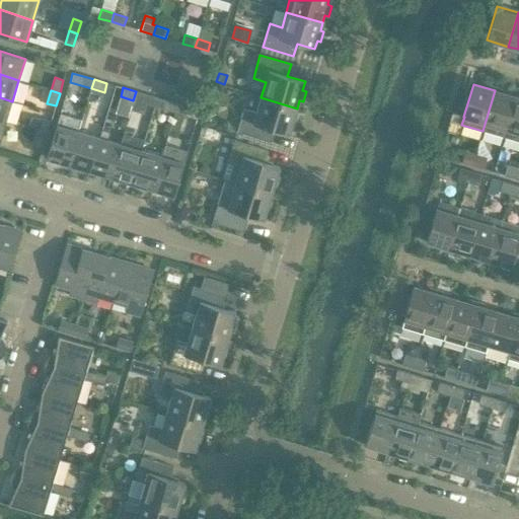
[(504,138),(506,130),(516,97),(495,90),(483,131),(504,138)]
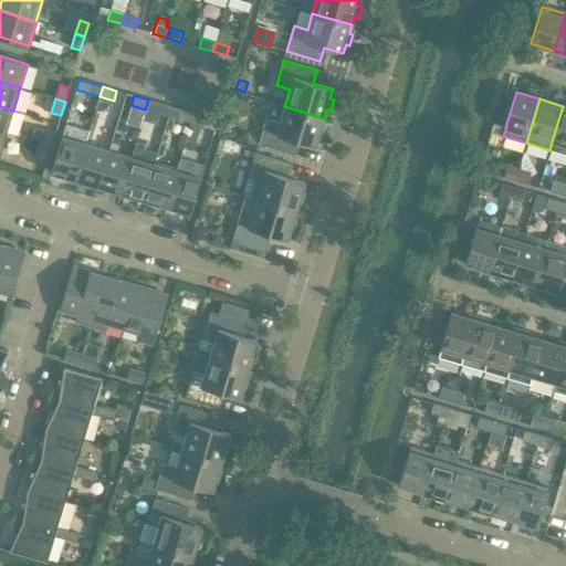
[(147,109),(144,121),(156,124),(159,114),(163,104),(148,100),(145,109),(147,109)]
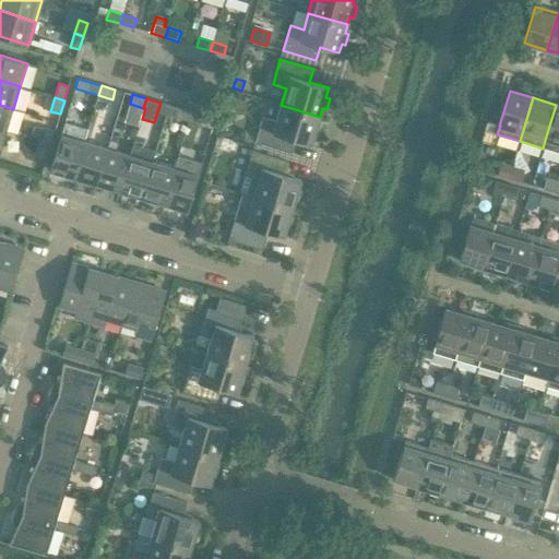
[(0,130),(7,132),(13,109),(0,105),(0,130)]
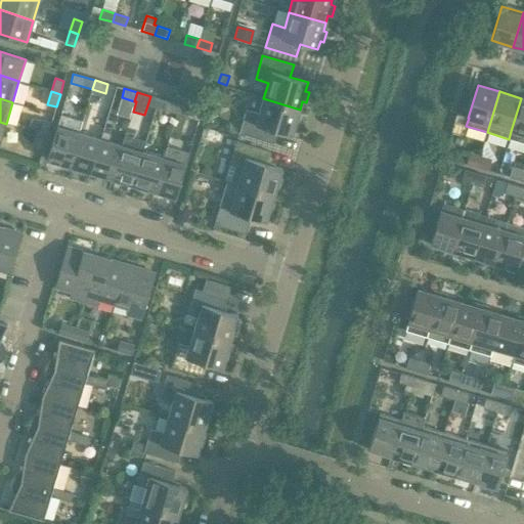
[(300,110),(263,98),(259,114),(246,111),(239,133),(270,142),(274,130),(292,136),(295,127),(298,128),(301,118),(298,117),(300,110)]
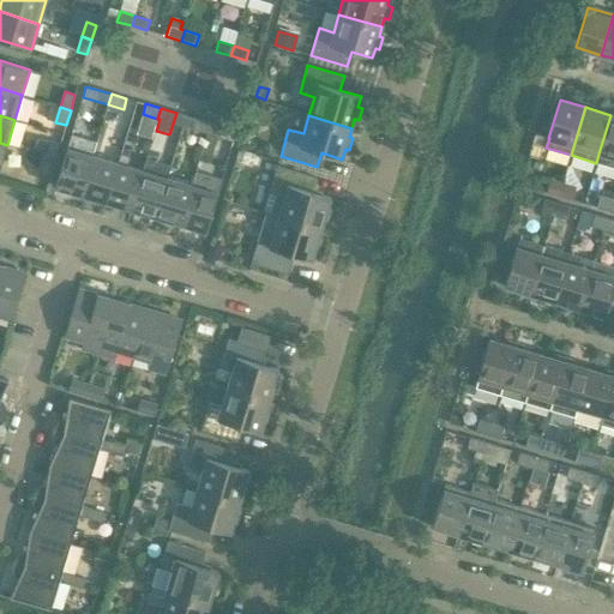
[(613,115),(611,115),(599,154),(596,163),(613,168),(613,115)]
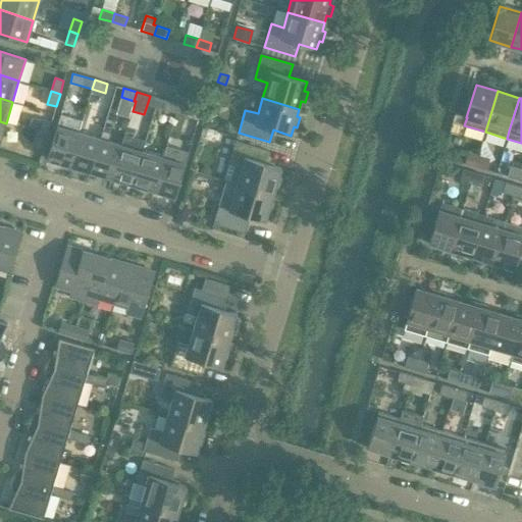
[(176,113),(178,105),(166,101),(163,110),(176,113)]
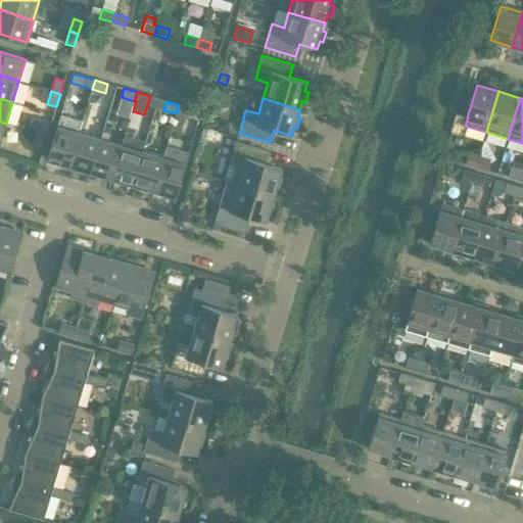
[(179,105),(177,113),(198,121),(201,111),(179,105)]
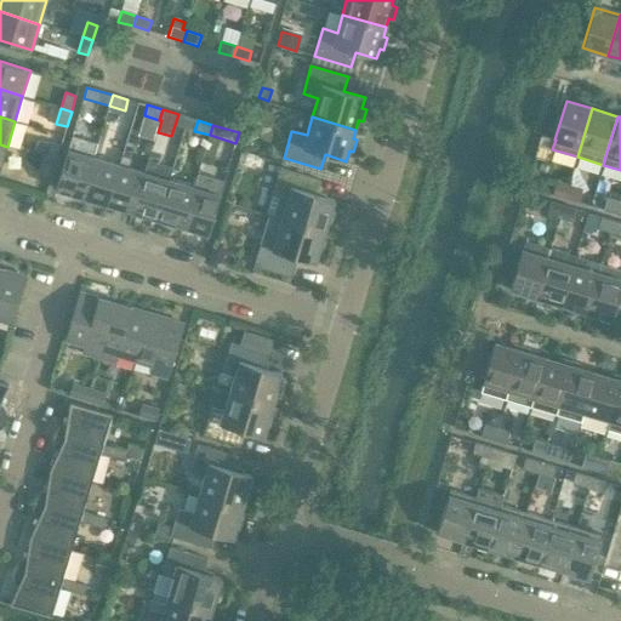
[(81,198),(93,158),(96,152),(80,147),(83,140),(72,136),(56,189),(81,198)]
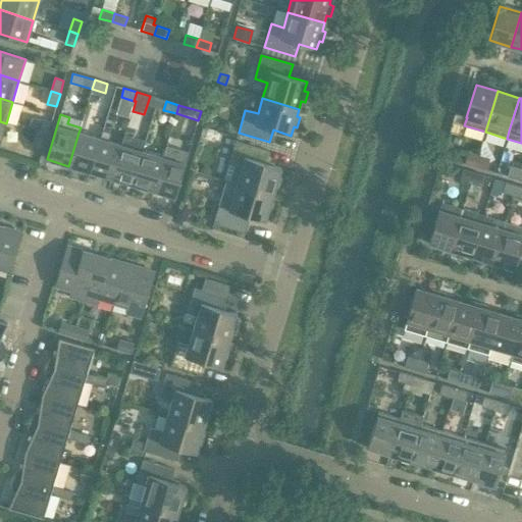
[(38,133),(47,136),(51,122),(42,120),(38,133)]
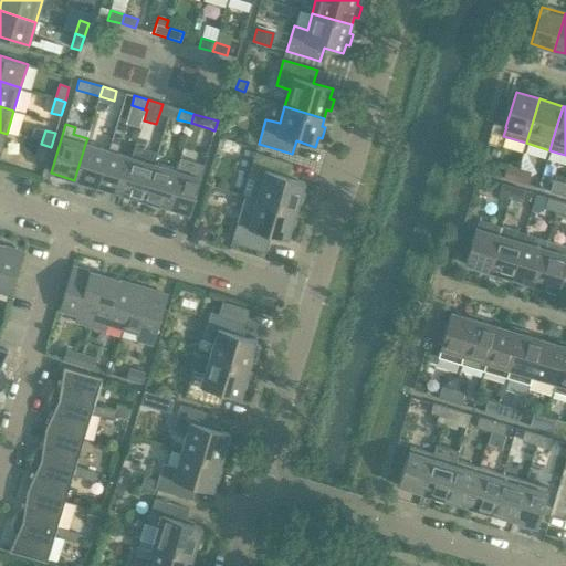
[(121,194),(130,157),(116,153),(119,145),(111,143),(108,150),(97,187),(121,194)]
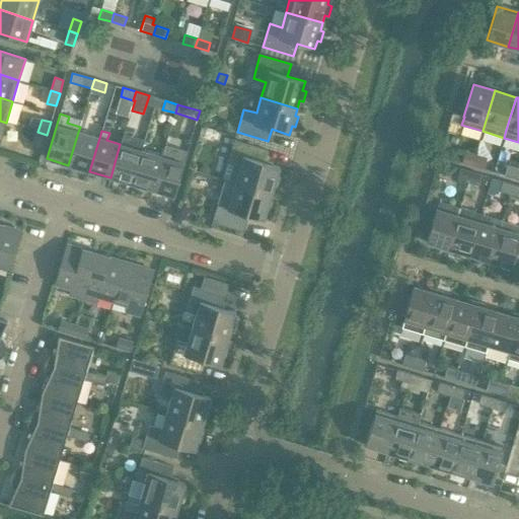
[(47,135),(38,132),(35,132),(31,146),(43,149),(47,135)]
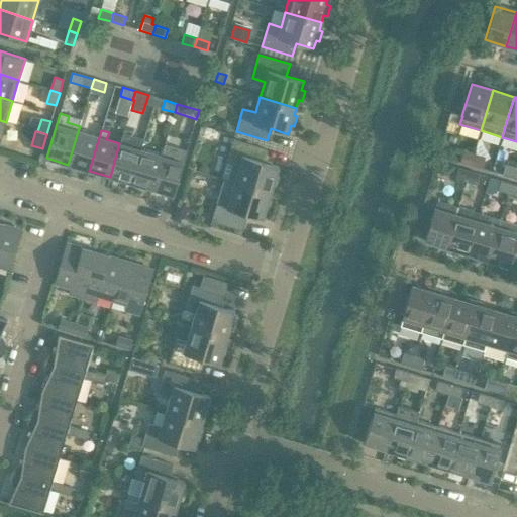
[(89,171),(99,137),(78,131),(68,165),(89,171)]
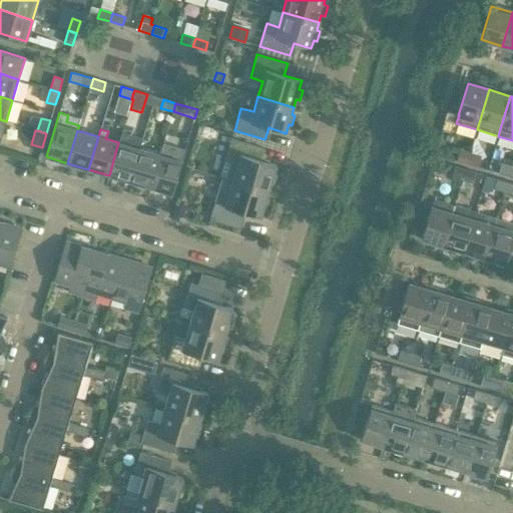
[(118,142),(109,175),(129,181),(139,148),(142,139),(121,133),(118,142)]
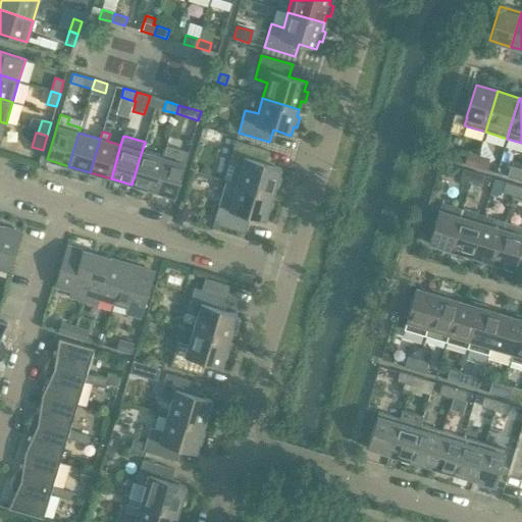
[(222,179),(272,195),(275,187),(278,188),(281,177),(278,176),(280,168),(263,163),(267,151),(236,142),(228,164),(227,164),(222,179)]
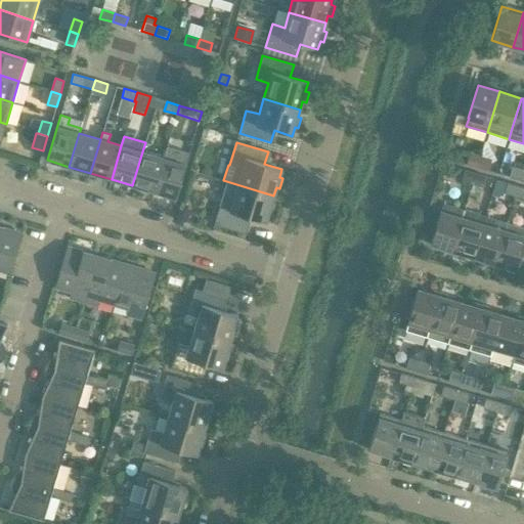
[(164,159),(154,191),(176,199),(189,154),(167,146),(164,159)]
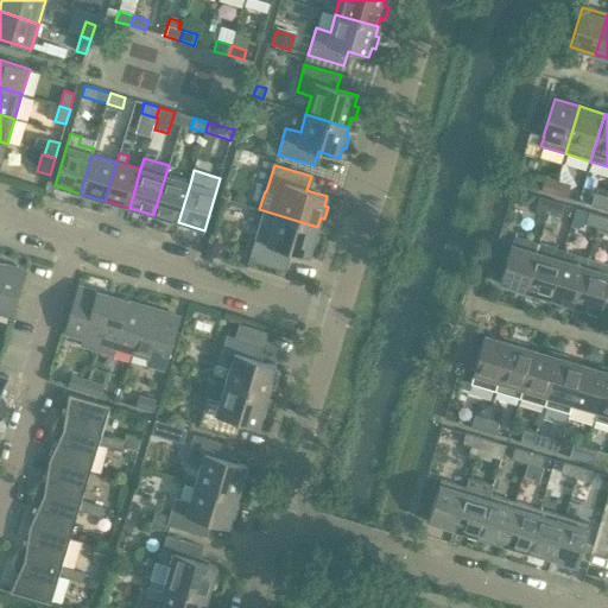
[(178,222),(190,184),(165,176),(153,215),(178,222)]
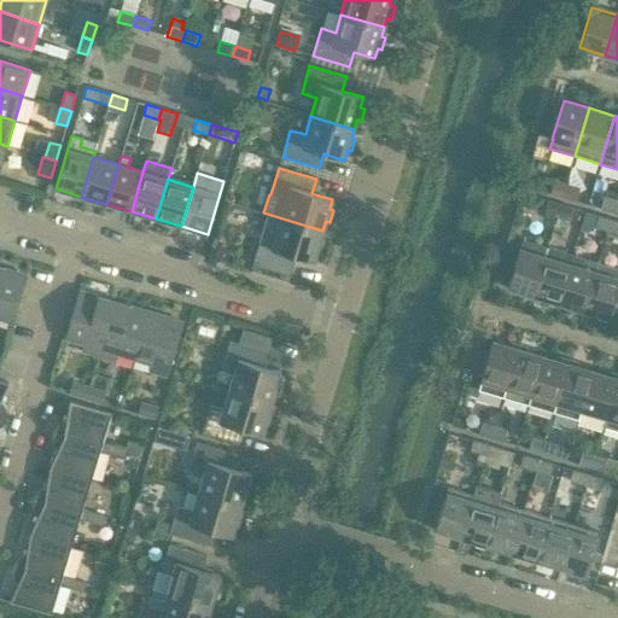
[(563,198),(566,185),(553,181),(549,194),(563,198)]
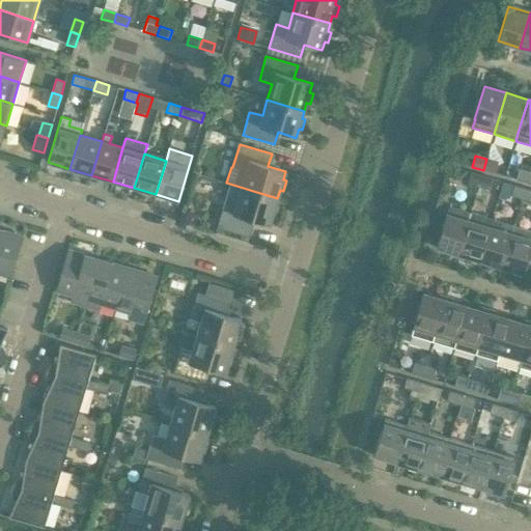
[(486,159),(483,170),(494,173),(497,162),(486,159)]
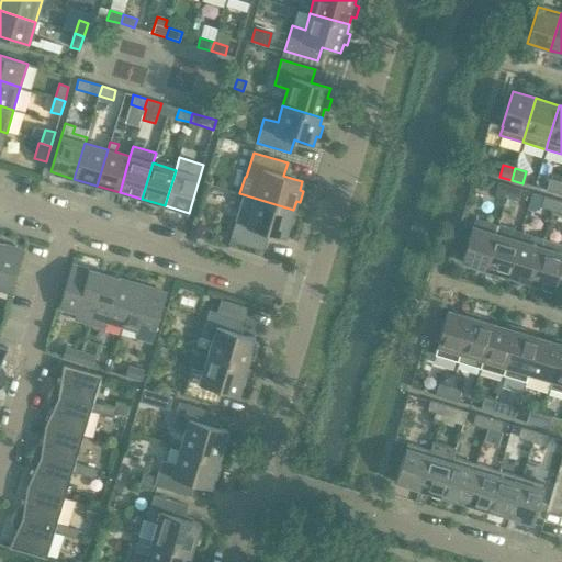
[(557,193),(560,182),(549,178),(546,190),(557,193)]
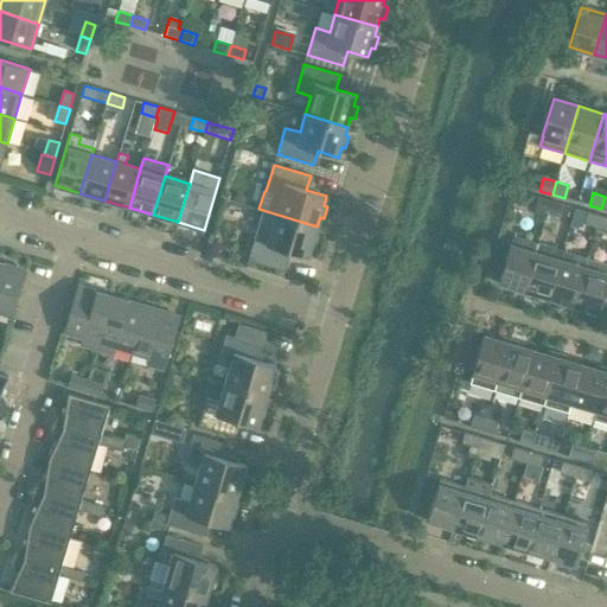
[(547,213),(550,200),(538,197),(534,210),(547,213)]
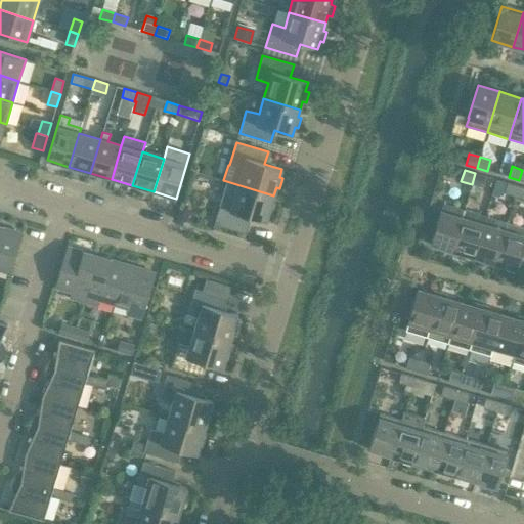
[(475,173),(472,184),(482,187),(485,176),(475,173)]
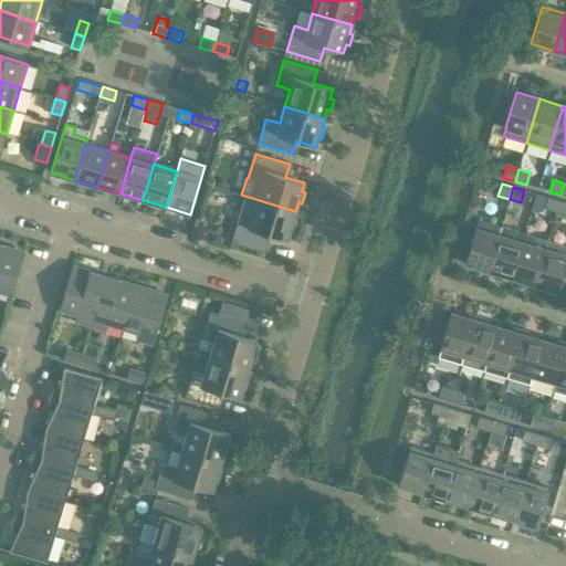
[(295,211),(241,195),(241,196),(245,197),(231,242),(263,252),(268,234),(287,240),(290,231),(294,232),(297,220),(293,219),(295,211)]
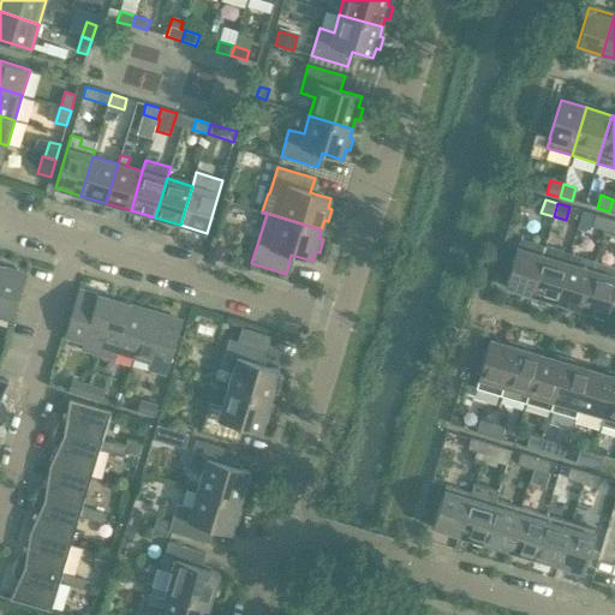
[(603,231),(607,219),(595,215),(591,227),(603,231)]
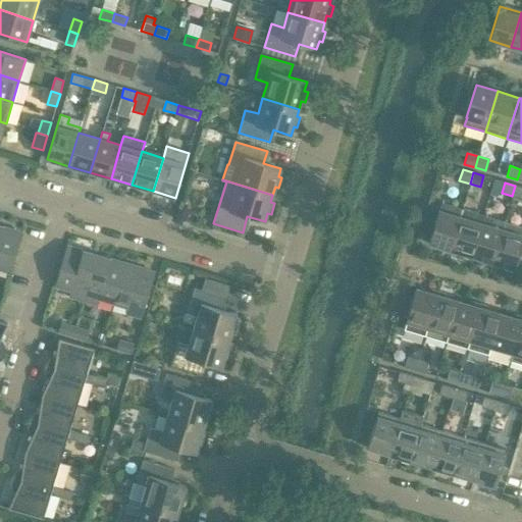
[(521,187),(515,186),(512,196),(521,198),(521,187)]
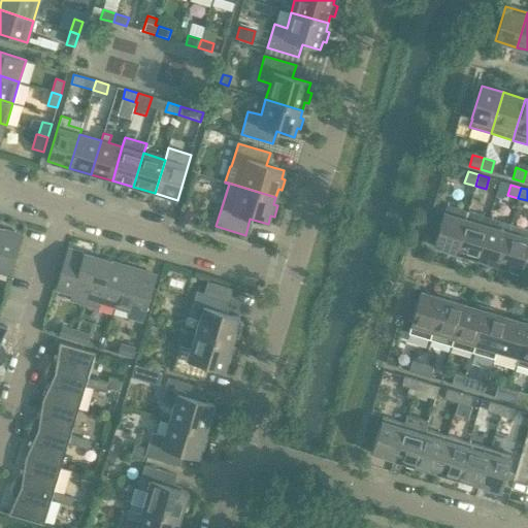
[(433,245),(455,253),(467,211),(447,205),(443,212),(433,245)]
